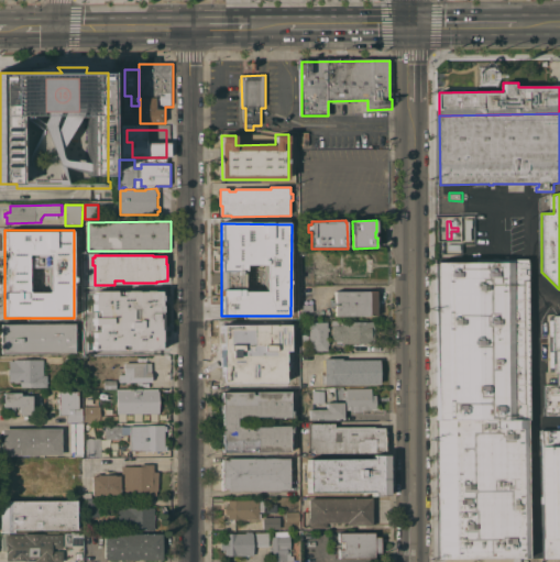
[(440,421),(439,263),(501,263),(501,260),(528,260),(528,263),(529,263),(530,420),(440,421)]
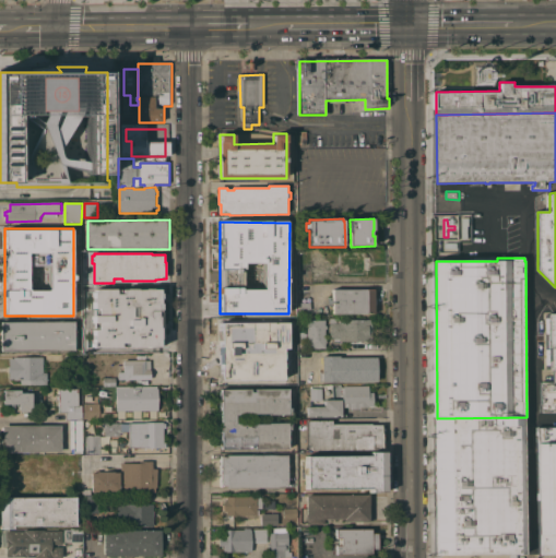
[(315,263),(315,284),(300,284),(300,264),(315,263)]
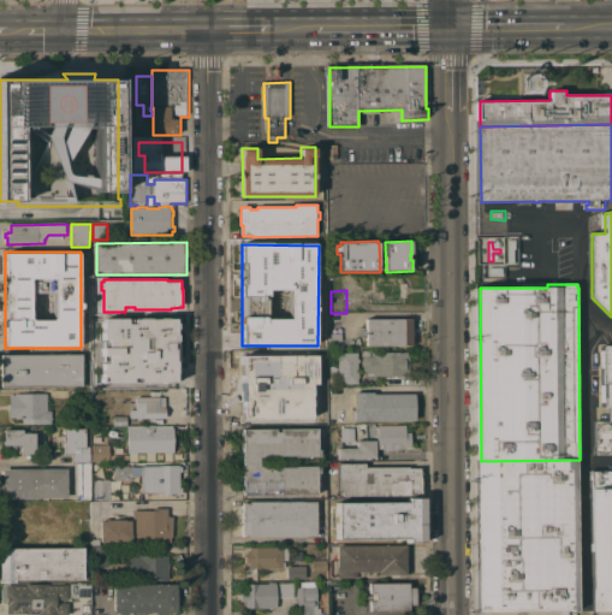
[(331,342),(331,314),(344,314),(344,342),(331,342)]
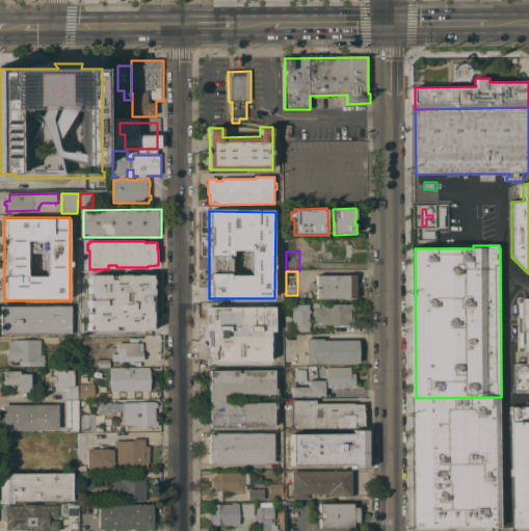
[(89,275),(89,332),(152,332),(152,275),(89,275)]
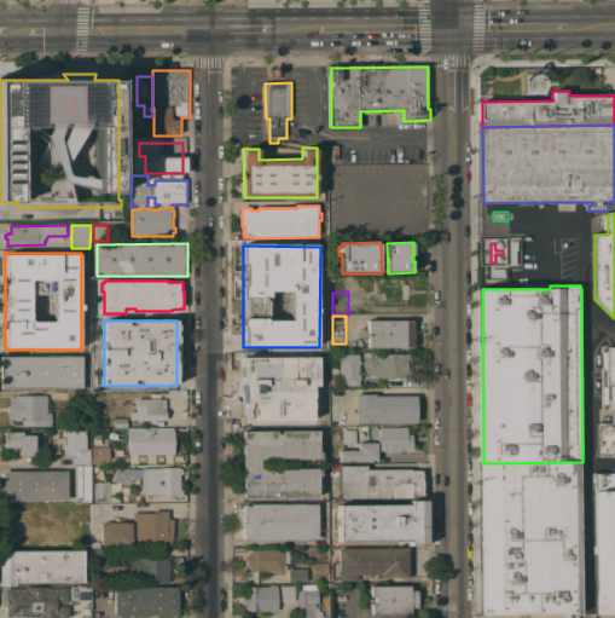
[(416,321),(416,331),(418,331),(418,338),(416,338),(416,348),(370,348),(370,336),(375,336),(375,333),(371,333),(371,321),(416,321)]
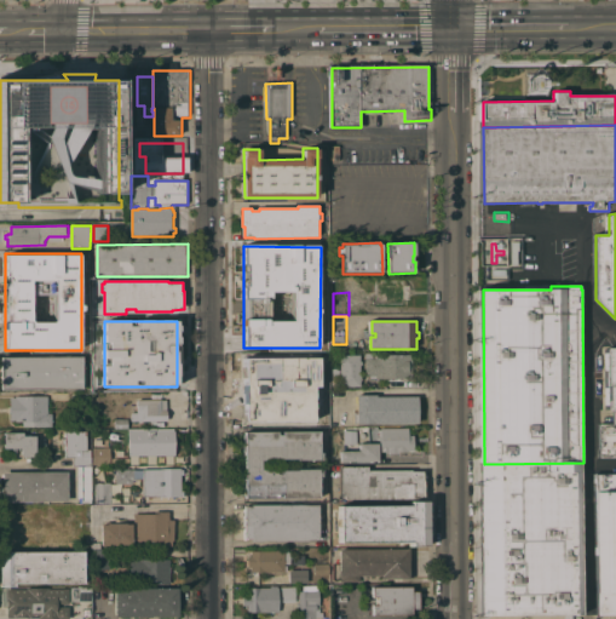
[(320,354),(321,402),(235,405),(235,380),(245,379),(245,355),(320,354)]
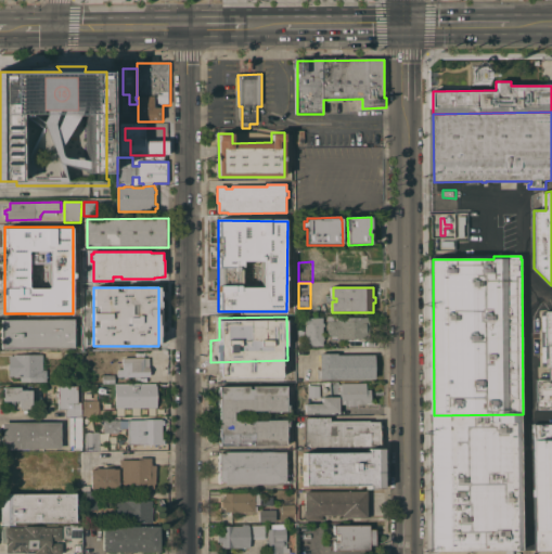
[(371,318),(371,339),(333,339),(333,337),(329,337),(329,317),(339,317),(339,318),(371,318)]
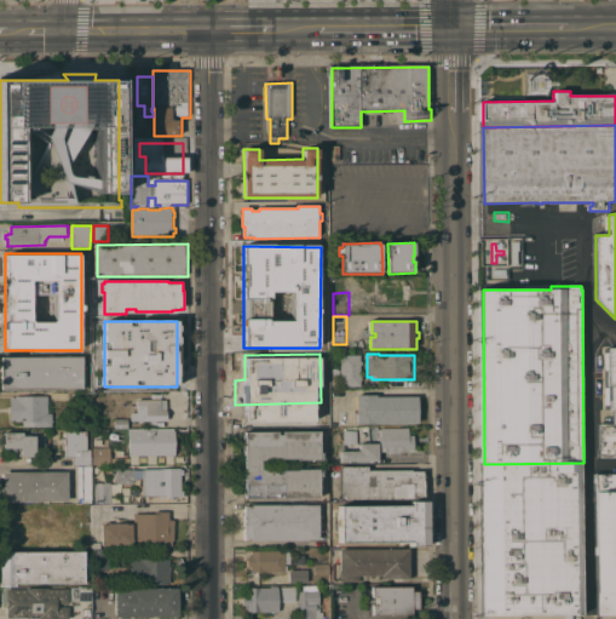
[(362,355),(362,362),(364,362),(364,366),(362,366),(362,377),(363,377),(364,382),(362,382),(362,388),(343,388),(341,356),(362,355)]
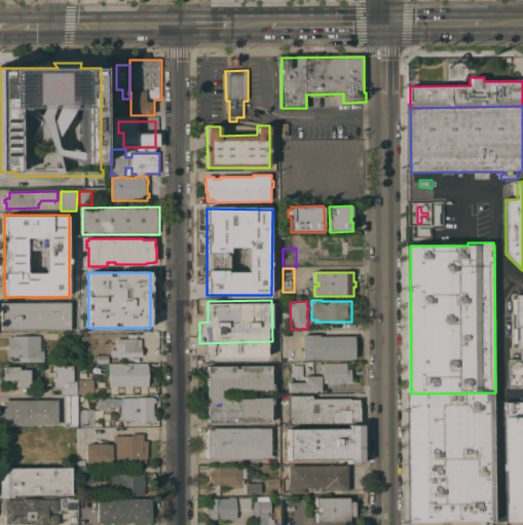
[(71,331),(3,331),(3,321),(2,321),(2,313),(3,313),(3,303),(71,303),(71,331)]
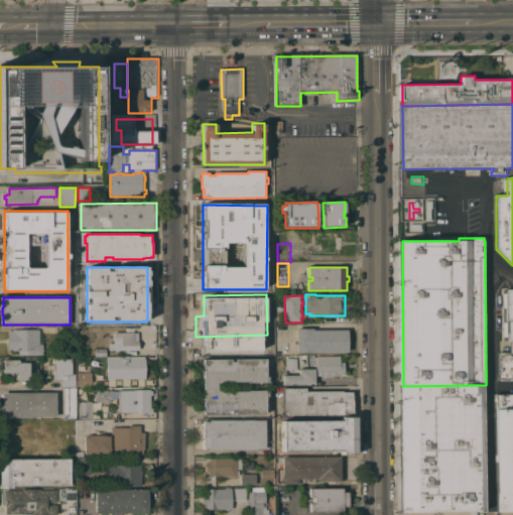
[(41,330),(41,345),(45,345),(45,356),(20,356),(20,352),(14,352),(14,351),(10,351),(10,331),(14,331),(14,330),(41,330)]
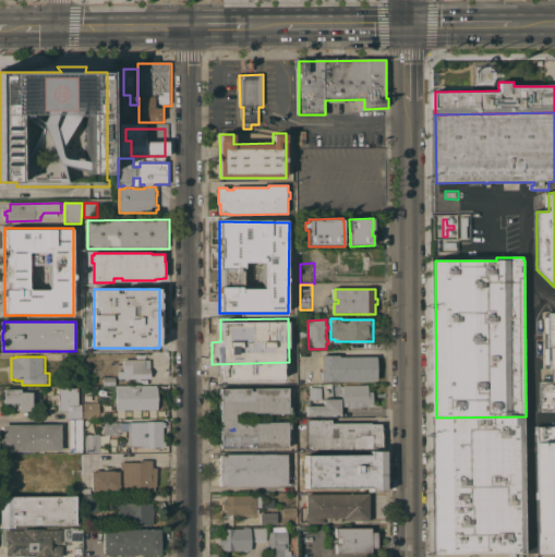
[(378,358),(378,382),(320,382),(320,372),(321,372),(321,370),(323,370),(323,356),(340,356),(340,358),(378,358)]
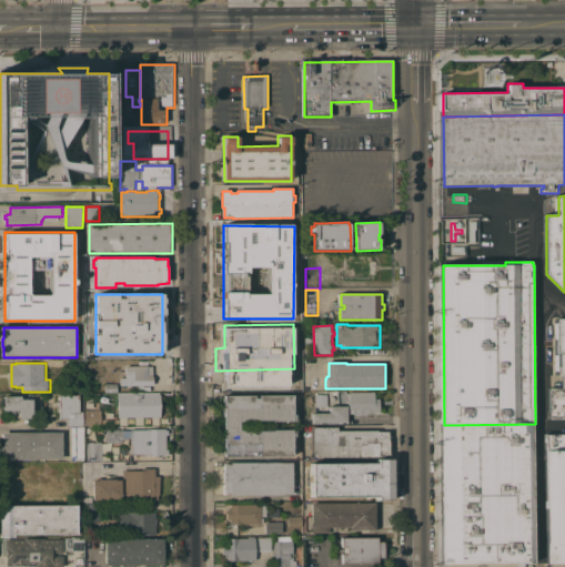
[(145,386),(145,387),(140,387),(140,386),(122,386),(121,378),(128,378),(127,366),(150,366),(150,367),(154,367),(154,386),(145,386)]
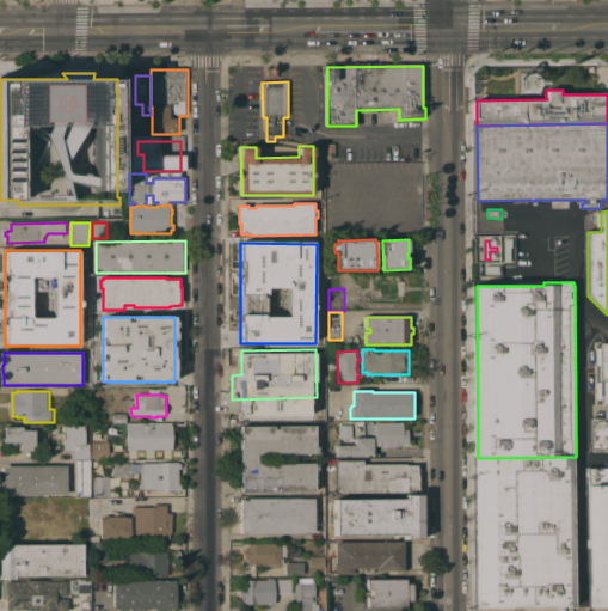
[(607,452),(594,452),(594,419),(607,419),(607,405),(607,452)]
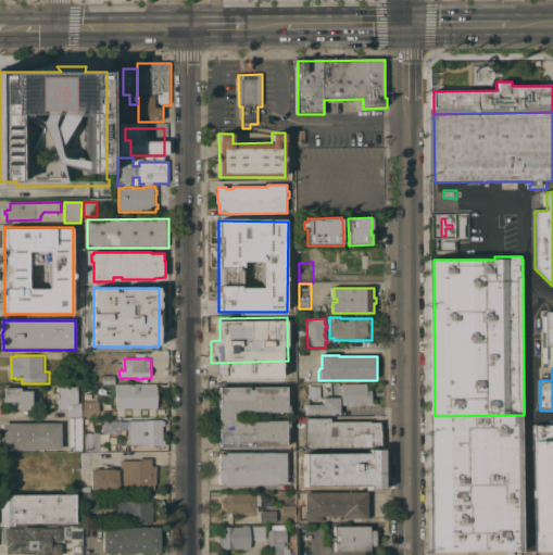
[(116,376),(116,385),(104,385),(104,376),(116,376)]
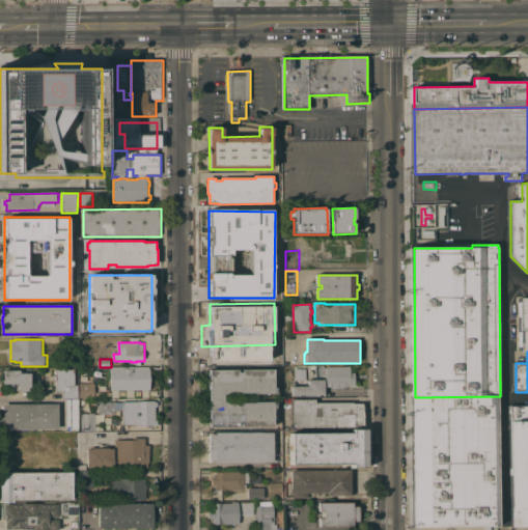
[(352,367),(352,373),(356,373),(356,386),(352,386),(352,387),(342,387),(342,389),(334,389),(334,387),(327,387),(327,377),(326,377),(326,368),(328,368),(328,367),(352,367)]
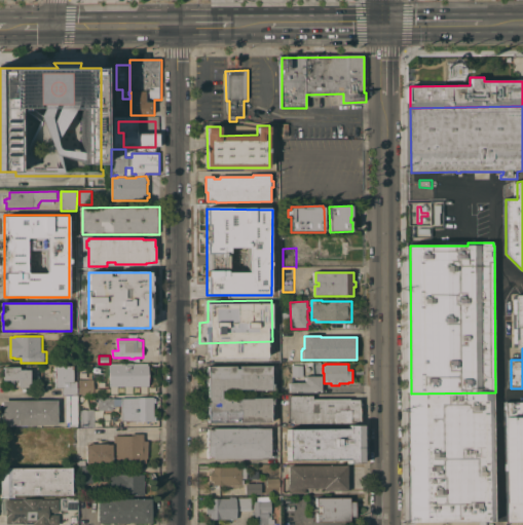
[(75,381),(78,381),(79,395),(79,396),(55,396),(54,389),(64,389),(64,388),(58,388),(57,378),(54,378),(54,372),(58,372),(57,367),(75,366),(75,381)]
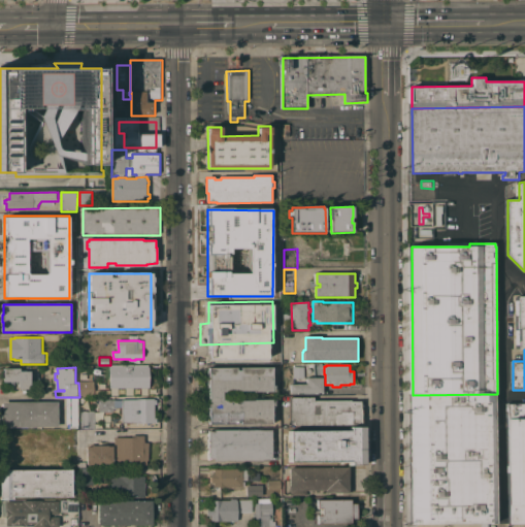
[(149,367),(149,389),(113,389),(113,391),(107,391),(107,390),(100,390),(100,382),(98,382),(98,370),(104,370),(104,367),(149,367)]
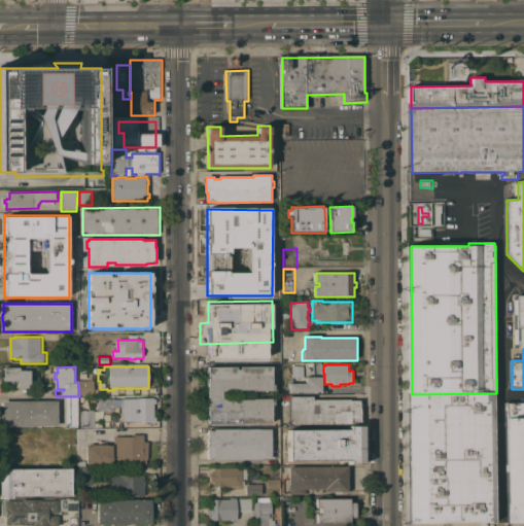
[(22,367),(22,371),(24,371),(24,369),(29,369),(29,371),(32,371),(32,388),(21,389),(20,381),(5,382),(5,369),(22,367)]
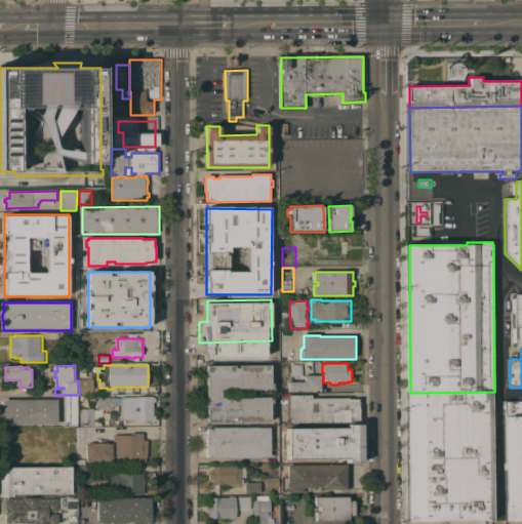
[(236,366),(236,369),(240,369),(240,366),(272,366),(272,384),(274,384),(274,390),(258,390),(258,393),(252,393),(252,389),(227,389),(227,391),(222,391),(222,398),(228,398),(228,399),(252,399),(252,396),(258,396),(258,398),(274,398),(274,404),(272,404),(272,421),(240,421),(240,419),(237,419),(237,421),(208,422),(208,413),(207,413),(207,406),(208,406),(208,403),(207,403),(207,396),(208,396),(208,394),(207,394),(207,389),(208,389),(208,388),(206,388),(206,383),(206,374),(208,374),(208,373),(207,373),(207,368),(208,368),(208,366),(236,366)]
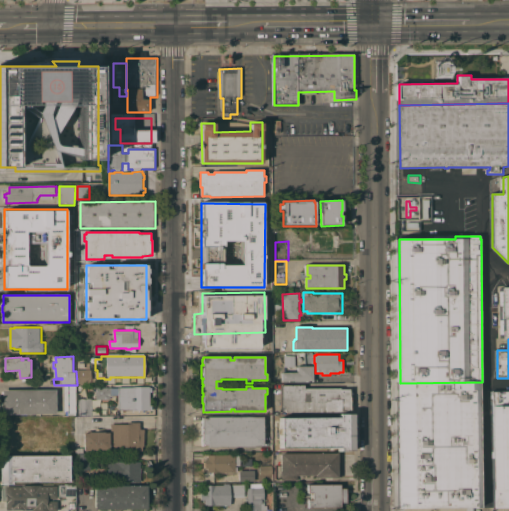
[(296,367),(286,367),(286,357),(295,357),(296,367)]
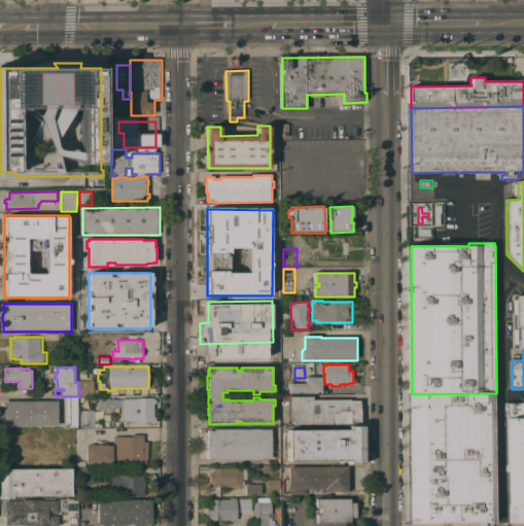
[(313,378),(313,376),(316,376),(316,378),(323,378),(323,392),(317,392),(317,393),(315,393),(315,392),(291,392),(291,384),(298,384),(298,383),(301,383),(301,384),(307,384),(307,378),(313,378)]
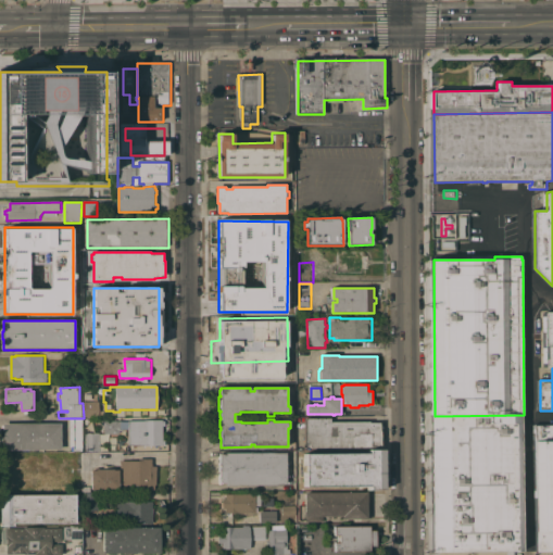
[(97,398),(97,402),(101,402),(101,418),(85,418),(85,402),(87,402),(87,398),(97,398)]
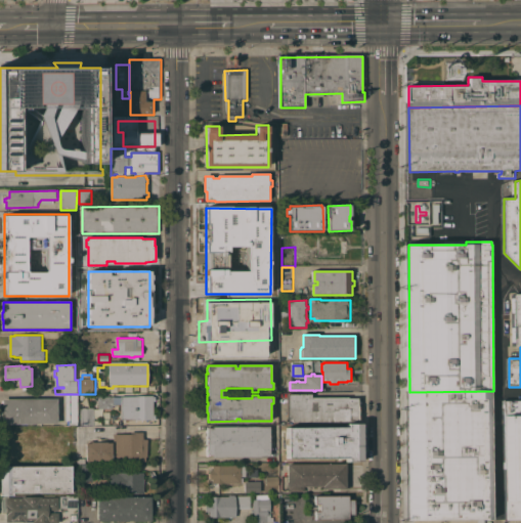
[(493,391),(493,520),(409,520),(409,392),(493,391)]
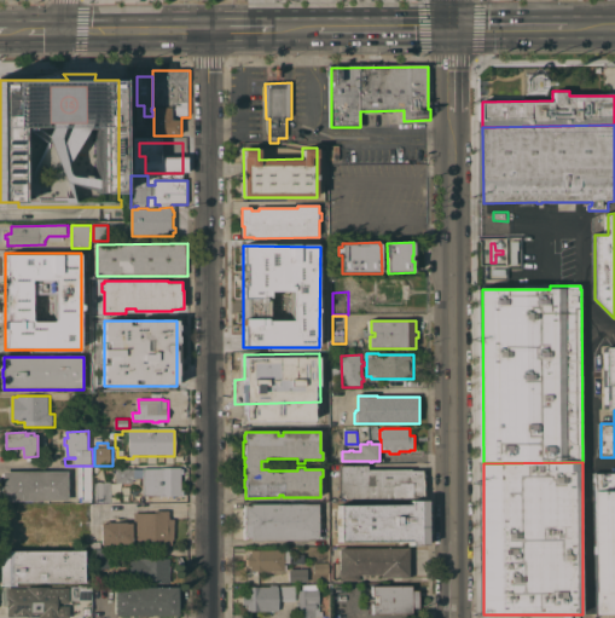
[(93,503),(81,503),(81,498),(79,498),(79,467),(93,467),(93,483),(93,503)]
